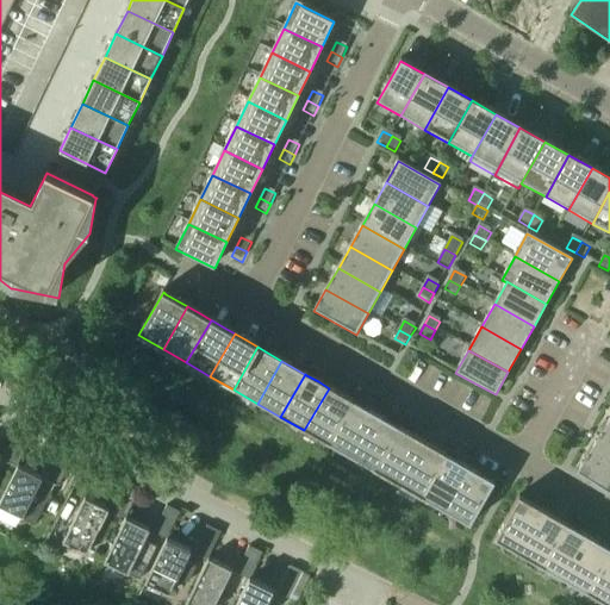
[(340,394),(329,388),(304,430),(328,444),(352,401),(352,400),(340,394)]
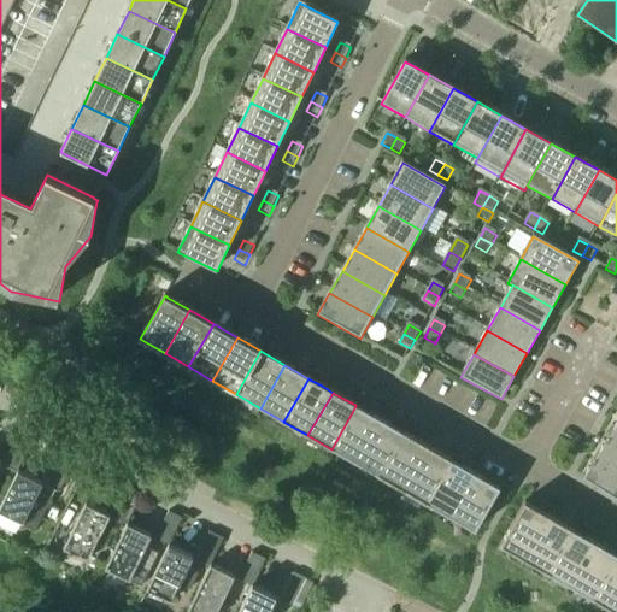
[(380,419),(369,413),(357,406),(356,406),(331,449),(356,463),(380,419)]
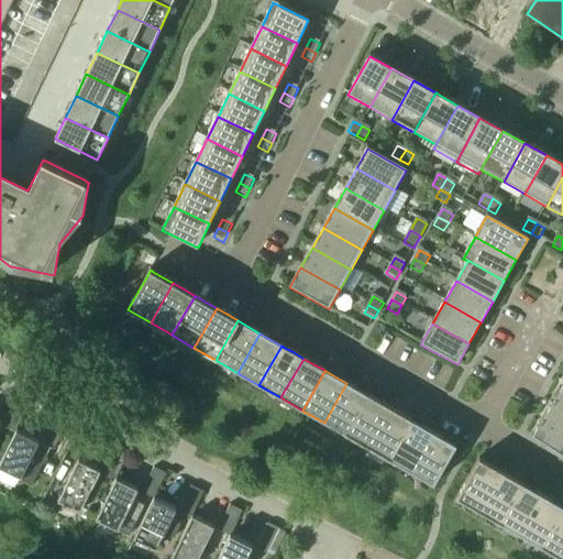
[(356,390),(346,383),(324,423),(346,436),(368,396),(367,395),(356,390)]
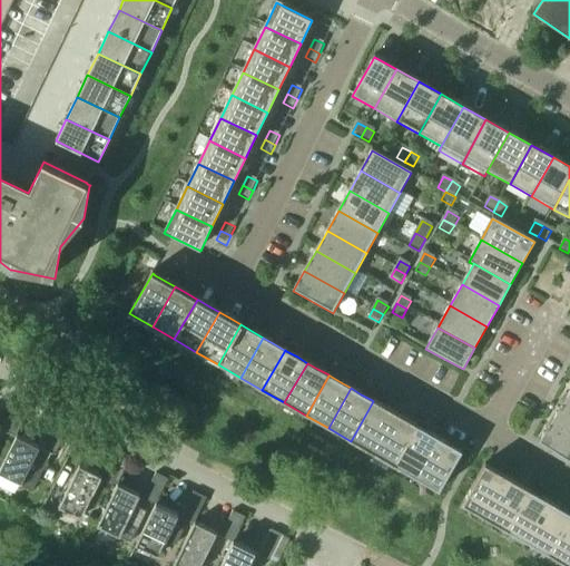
[(373,401),(351,441),(372,454),(395,413),(385,408),(374,401),(373,401)]
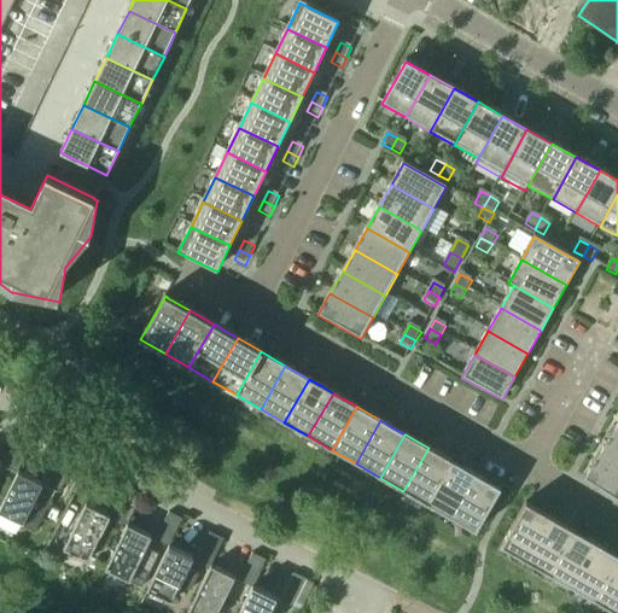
[(617,470),(617,438),(612,436),(598,457),(617,470)]
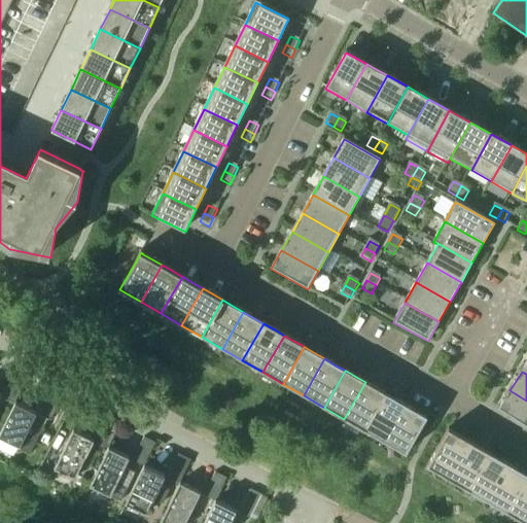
[(3,399),(14,405),(26,382),(14,377),(3,399)]
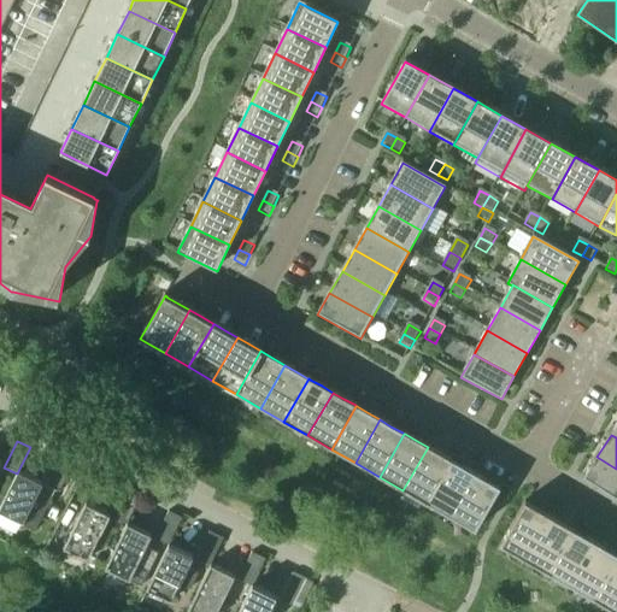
[(439,453),(428,447),(403,490),(427,504),(451,460),(439,453)]
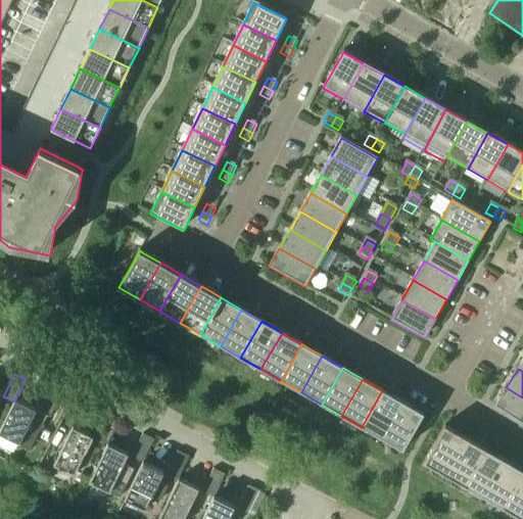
[(522,397),(506,387),(494,407),(522,424),(522,397)]
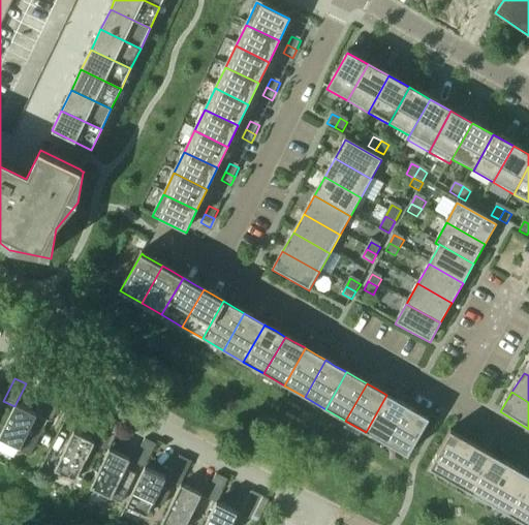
[(407,407),(398,402),(387,396),(386,395),(366,432),(386,444),(407,407)]
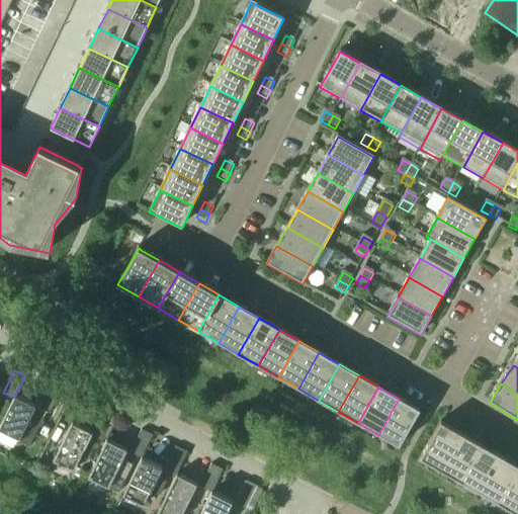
[(50,415),(61,393),(50,388),(38,410),(50,415)]
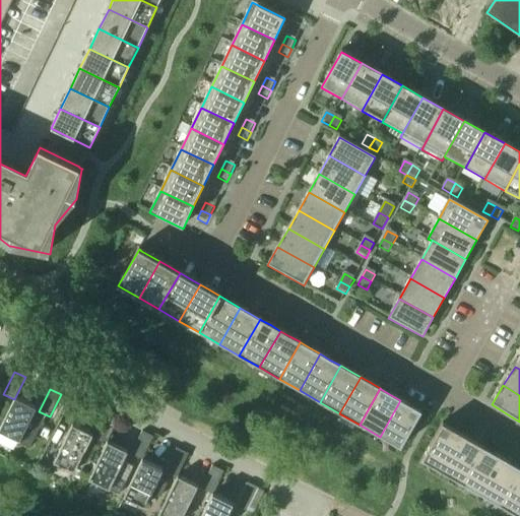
[(0,438),(17,447),(18,445),(29,450),(43,424),(31,417),(36,408),(15,398),(0,429),(0,438)]
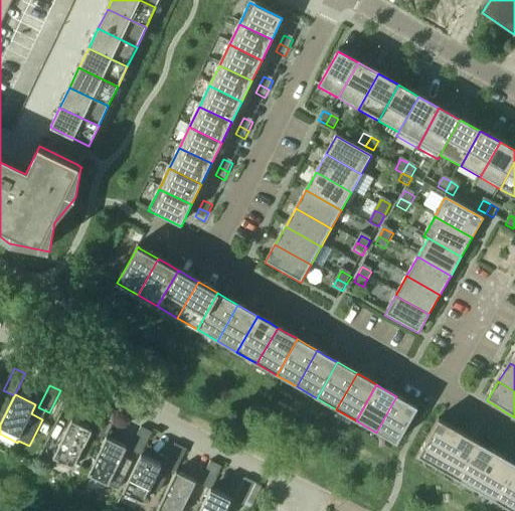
[(405,401),(396,396),(376,433),(396,445),(417,408),(415,407),(405,401)]
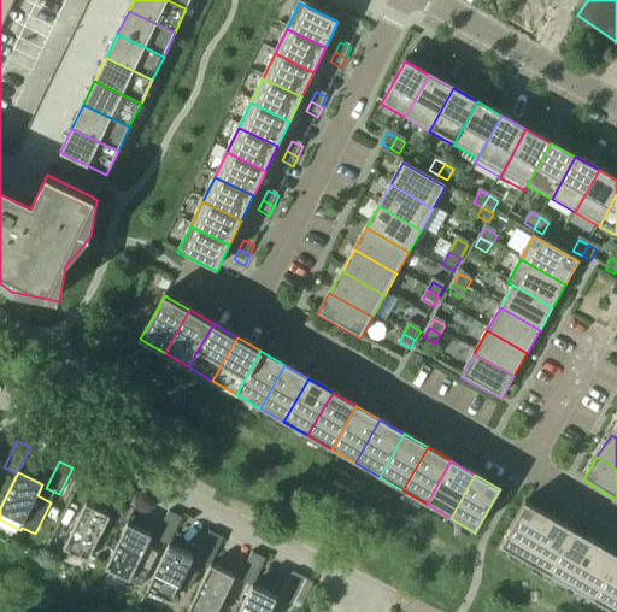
[(127,528),(140,500),(127,494),(113,522),(127,528)]
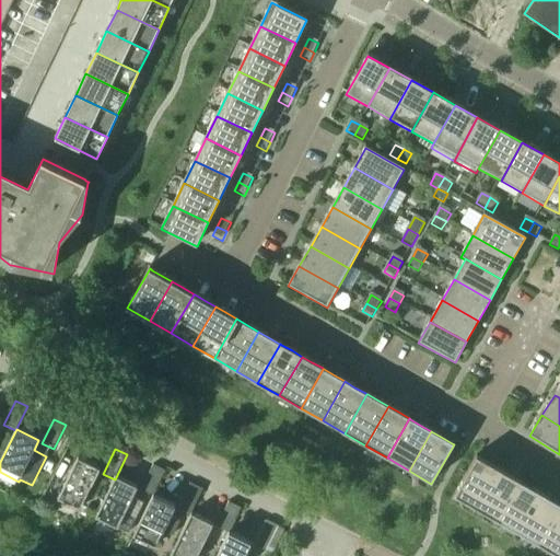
[(454,497),(476,509),(499,471),(489,464),(478,459),(477,458),(454,497)]
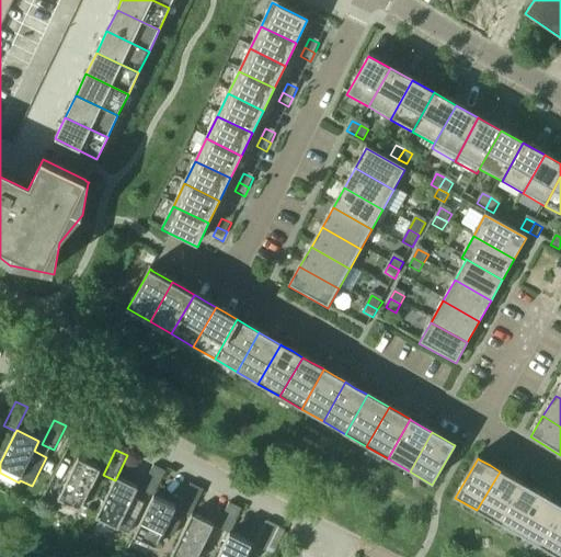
[(58,501),(80,512),(100,472),(78,461),(58,501)]
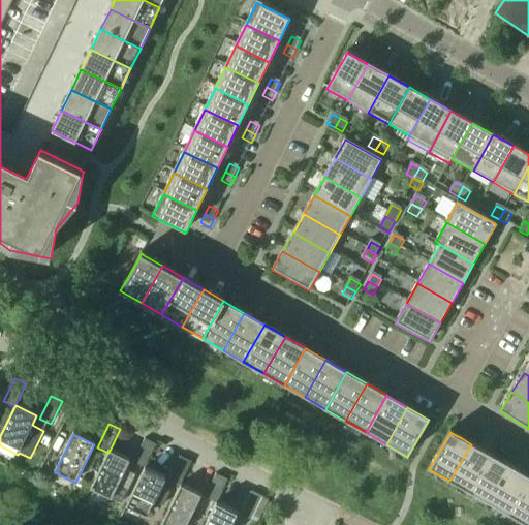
[(144,470),(155,446),(145,441),(133,464),(144,470)]
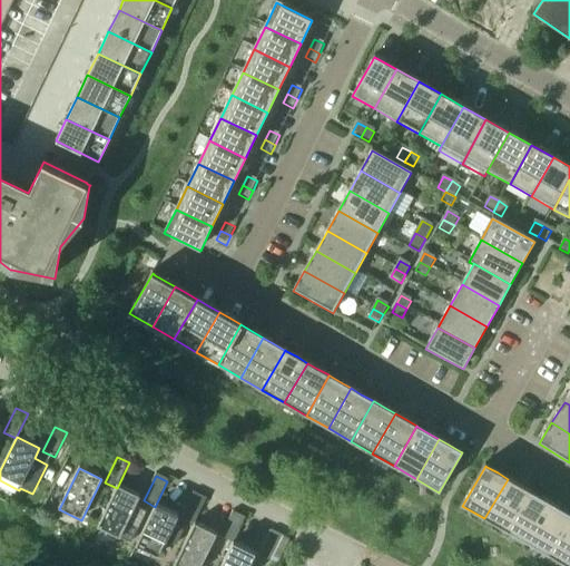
[(529,491),(518,485),(508,479),(484,518),(507,532),(530,491),(529,491)]
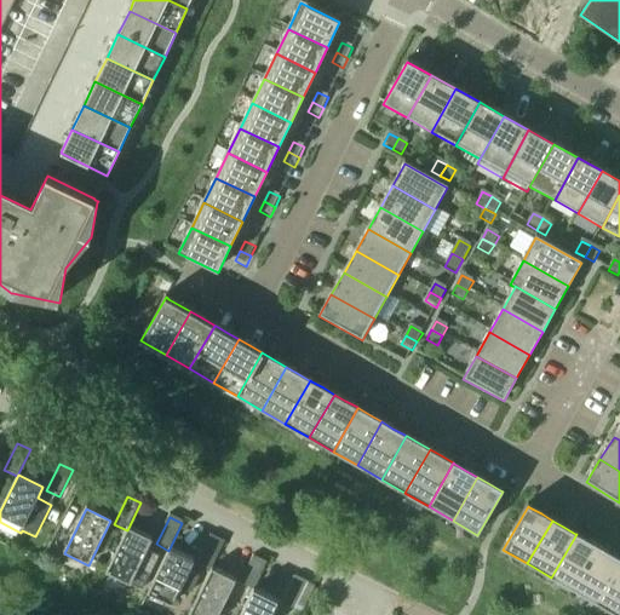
[(147,552),(153,541),(128,529),(105,574),(130,586),(142,592),(147,584),(158,558),(147,552)]
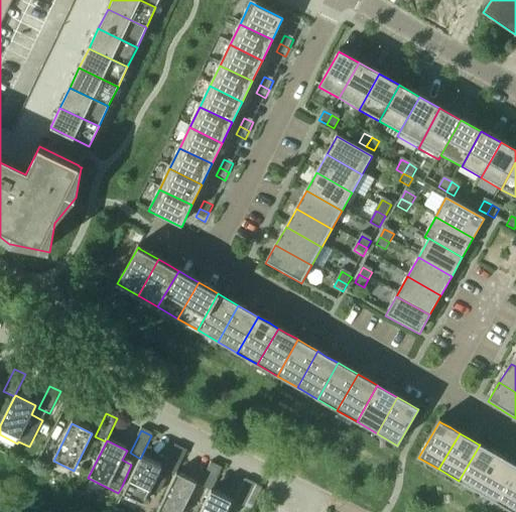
[(490,451),(481,445),(480,444),(459,481),(478,492),(499,456),(490,451)]
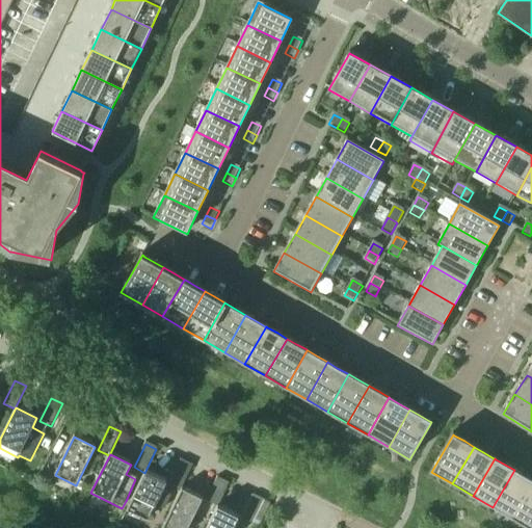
[(181,491),(192,467),(181,462),(169,484),(181,491)]
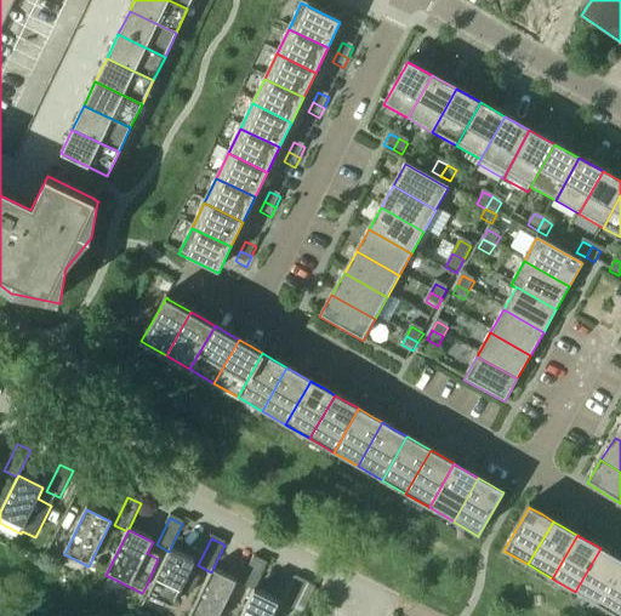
[(575,592),(598,604),(620,563),(620,559),(610,554),(600,548),(575,592)]
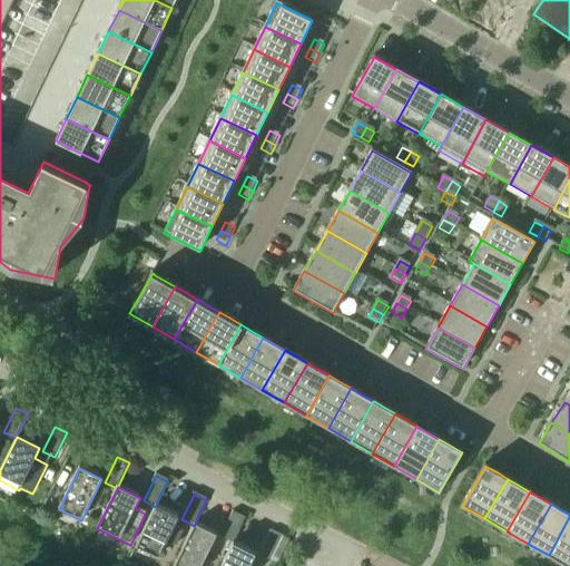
[(178,517),(156,506),(136,547),(158,558),(166,542),(176,547),(183,532),(174,527),(178,517)]
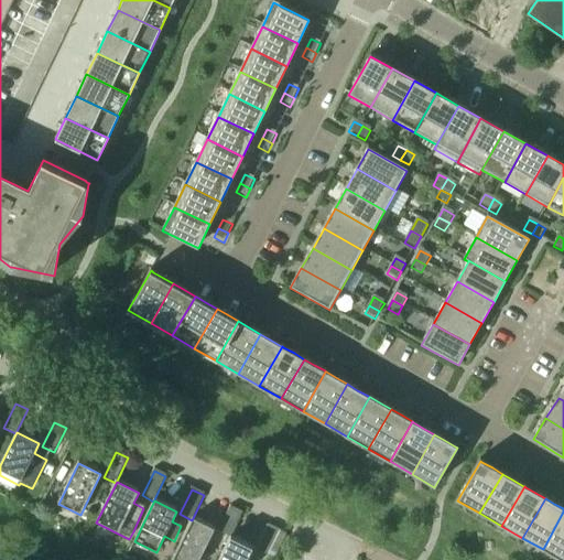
[(229,539),(241,514),(230,508),(218,532),(229,539)]
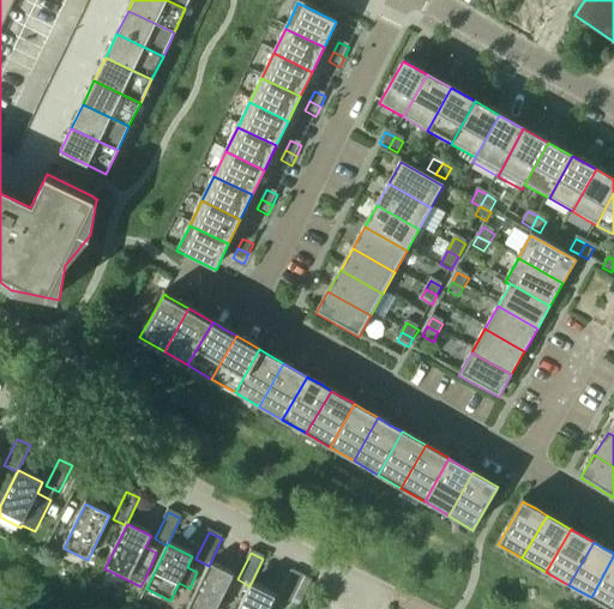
[(613,556),(591,597),(609,608),(613,608),(613,556)]
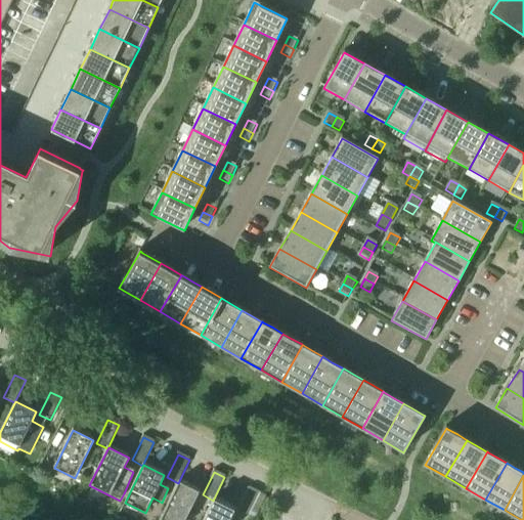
[(185,519),(200,492),(179,482),(161,519),(185,519)]
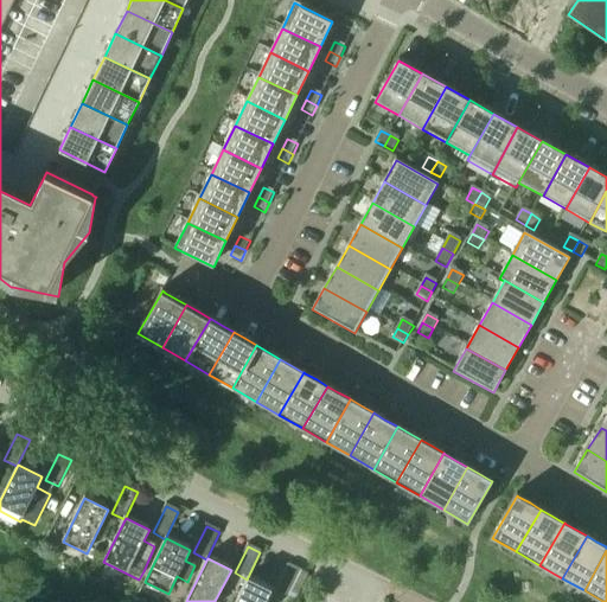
[(288,600),(301,572),(288,567),(275,593),(288,600)]
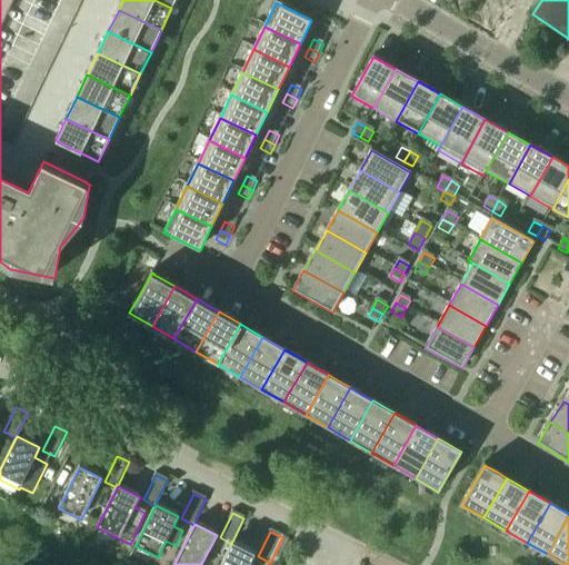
[(232,543),(221,564),(249,564),(255,554),(232,543)]
